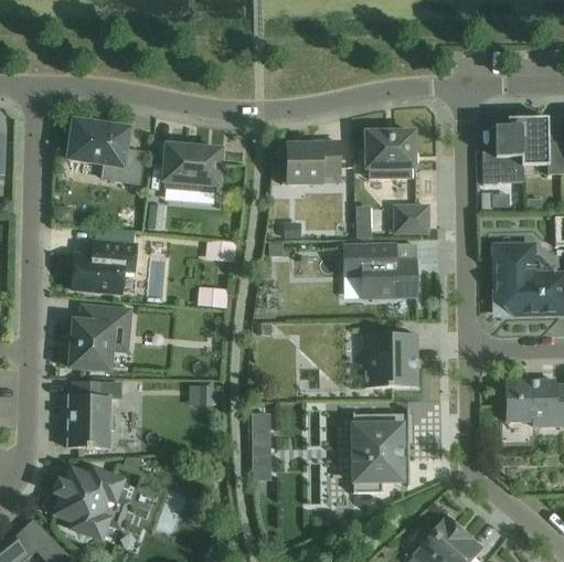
[(523,181),(522,117),(508,118),(508,126),(495,126),(496,150),(482,151),(483,183),(498,183),(498,182),(523,181)]
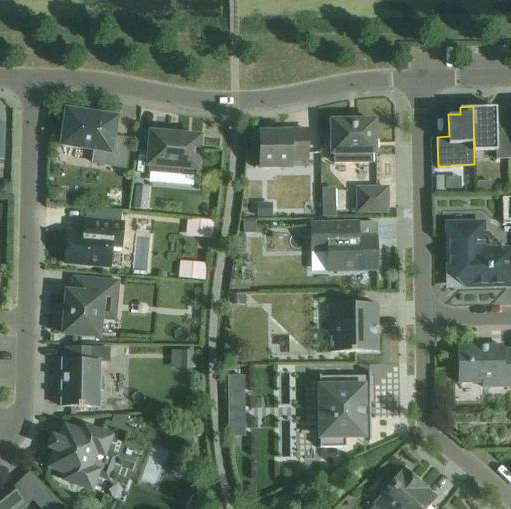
[(497,106),(473,106),(474,164),(475,164),(475,149),(496,149),(497,157),(510,157),(509,127),(497,128),(497,106)]
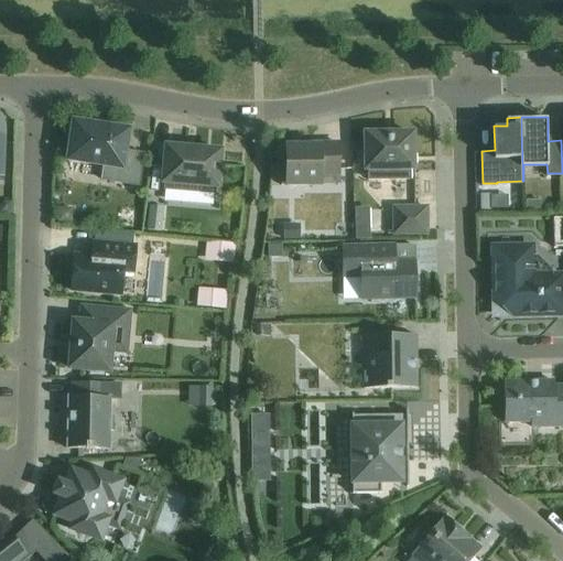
[(71,137),(67,159),(105,164),(103,177),(139,183),(143,152),(127,150),(130,127),(107,123),(108,123),(96,121),(96,122),(74,119),(73,122),(69,126),(68,132),(71,137)]
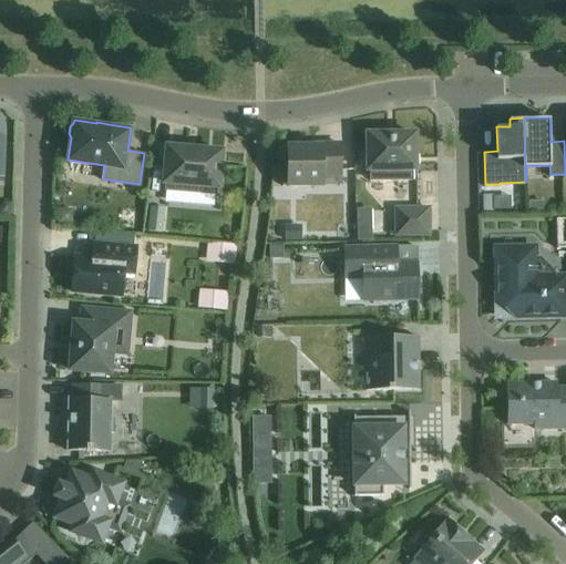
[(415,132),(368,132),(368,167),(370,167),(371,173),(371,178),(413,177),(413,173),(413,167),(415,167),(415,163),(419,163),(419,154),(415,154),(415,132)]
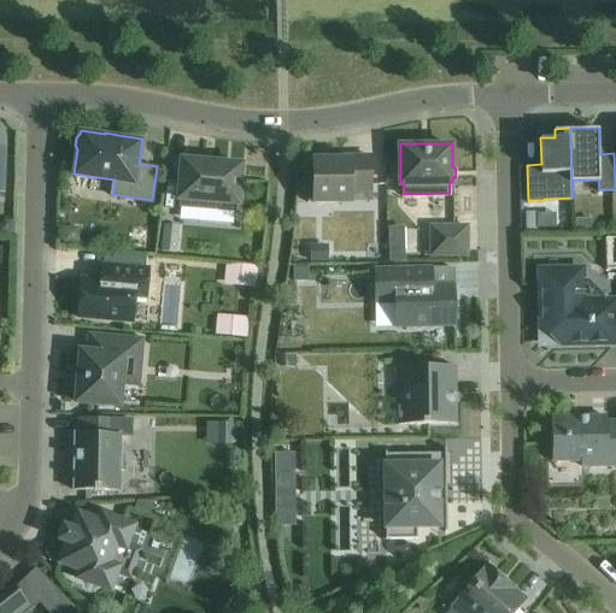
[(310,170),(308,199),(351,199),(351,188),(371,188),(371,153),(350,153),(350,155),(314,155),(314,170),(310,170)]
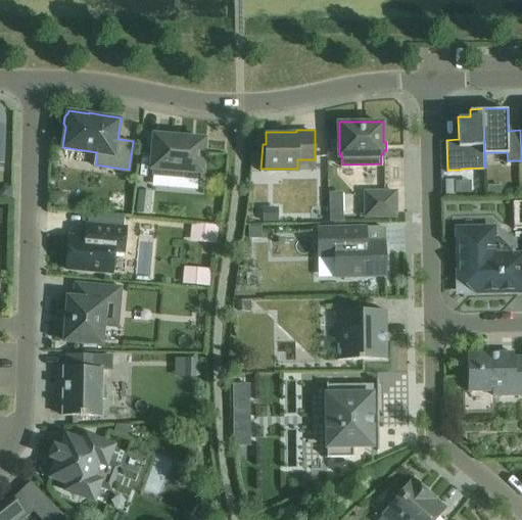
[(153,141),(150,175),(201,179),(204,146),(202,145),(202,139),(156,135),(155,141),(153,141)]
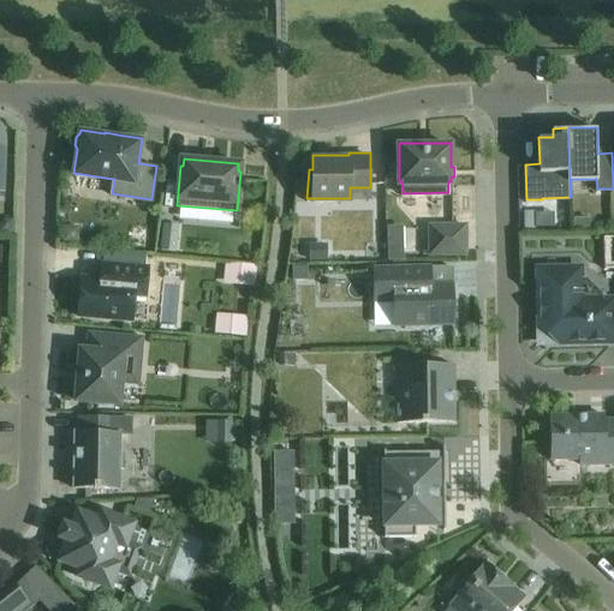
[(536,210),(524,210),(524,227),(536,227),(536,210)]
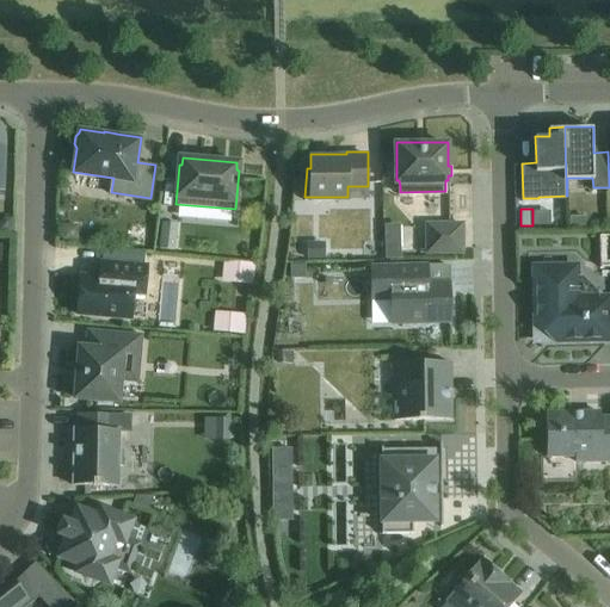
[(585,214),(571,214),(571,224),(585,224),(585,214)]
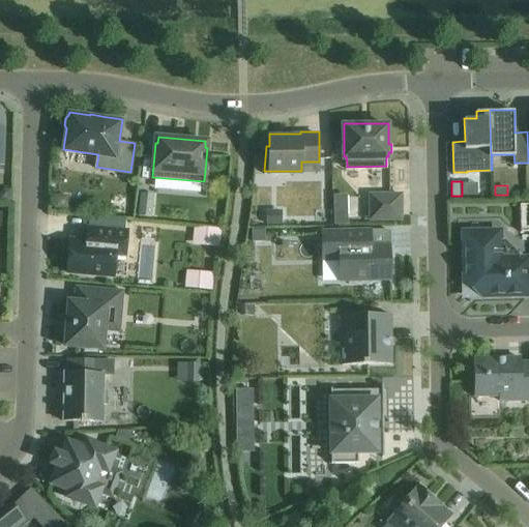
[(0,191),(0,199),(12,199),(12,186),(6,186),(0,191)]
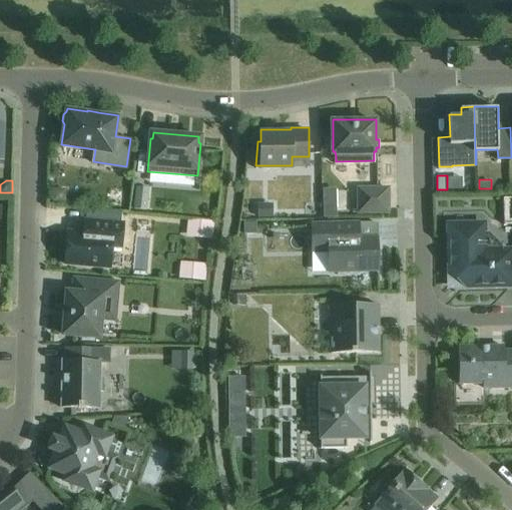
[(148,185),(137,184),(135,206),(147,207),(148,185)]
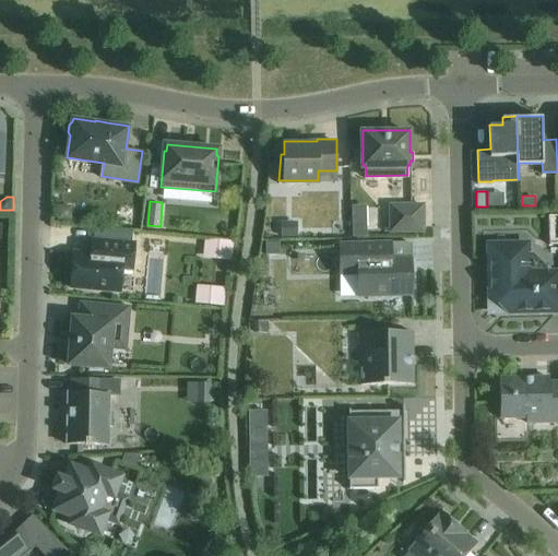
[(391,203),(391,229),(424,229),(424,203),(391,203)]
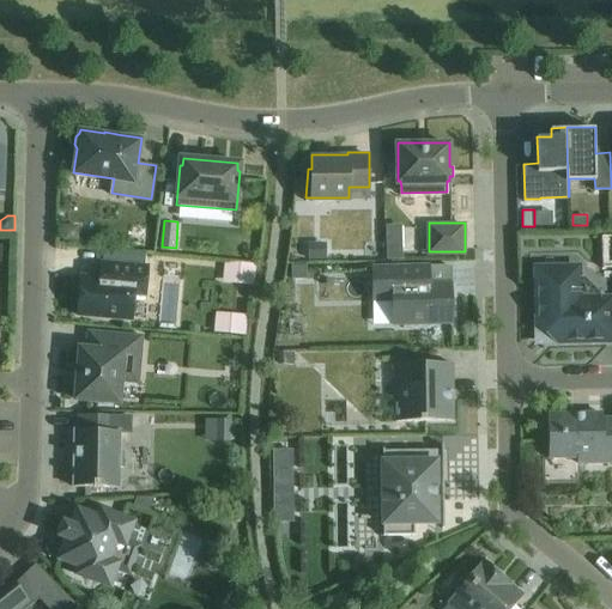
[(326,242),(309,242),(310,259),(326,259),(326,242)]
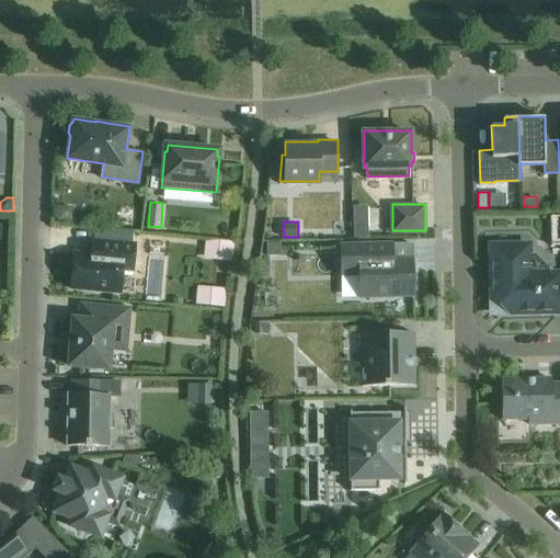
[(368,221),(354,223),(354,238),(368,238),(368,221)]
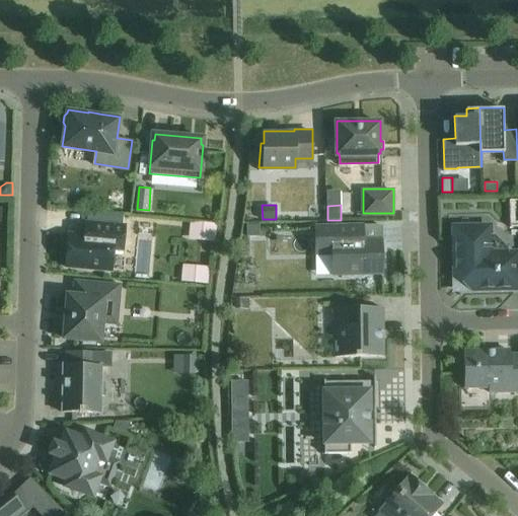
[(192,230),(216,232),(217,221),(193,219),(192,230)]
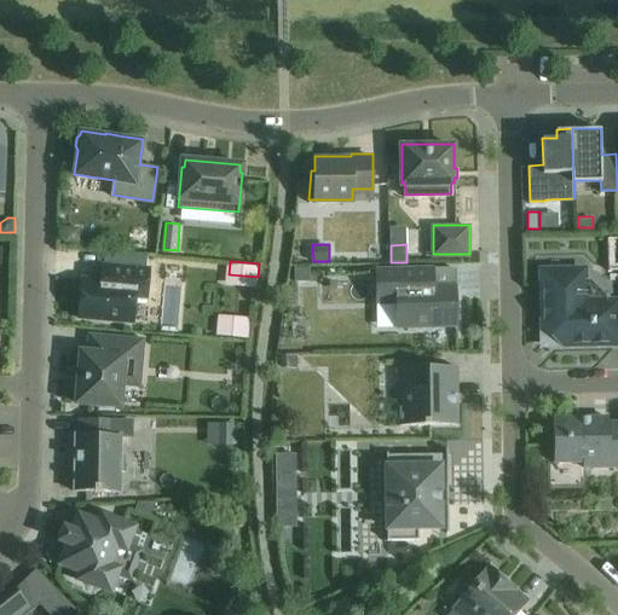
[(146,297),(150,266),(104,262),(104,264),(110,265),(110,276),(107,276),(103,279),(82,277),(79,315),(133,320),(136,296),(146,297)]
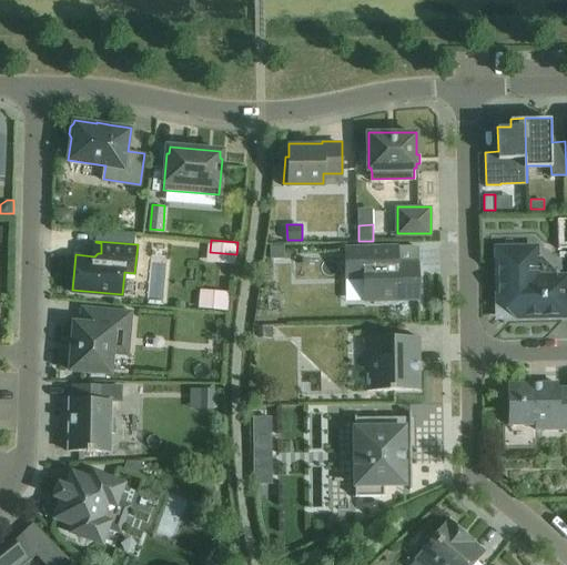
[(283,256),(283,244),(269,244),(269,256),(283,256)]
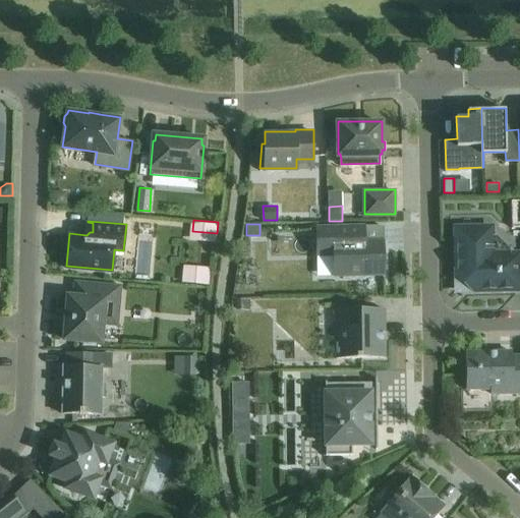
[(316,226),(318,253),(334,252),(334,274),(385,273),(384,239),(365,240),(364,225),(316,226)]
